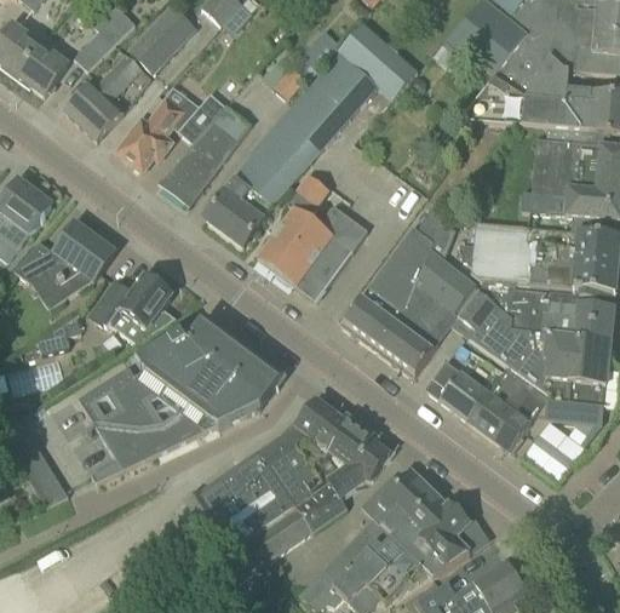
[(219,24),(241,3),(239,0),(205,0),(199,6),(219,24)]
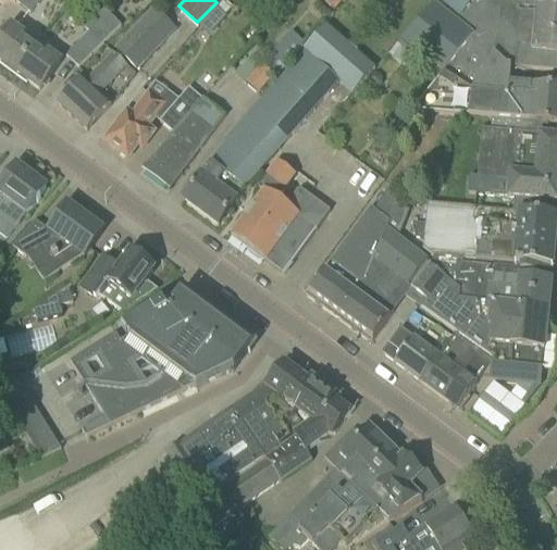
[(217,2),(207,12),(215,20),(231,3),(227,0),(219,0),(217,2)]
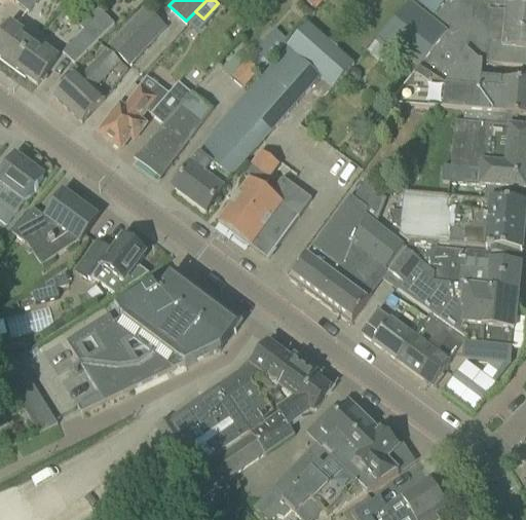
[(408,0),(377,34),(389,44),(417,66),(423,59),(426,53),(447,27),(475,54),(483,59),(525,63),(525,4),(479,0),(408,0)]
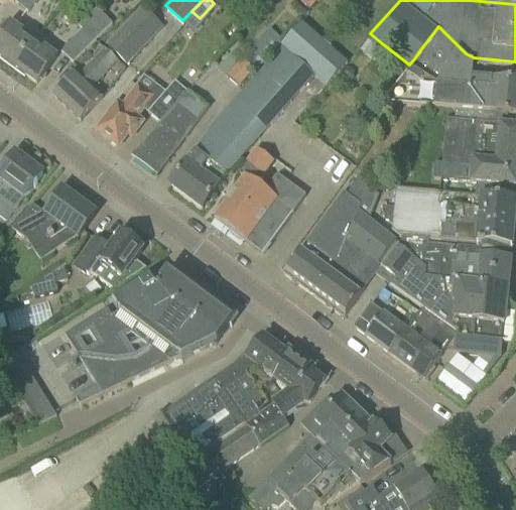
[(78,22),(82,25),(60,48),(72,58),(110,17),(96,4),(78,22)]
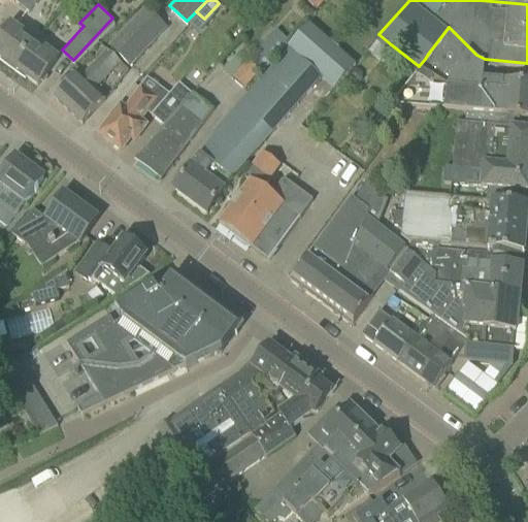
[(146,5),(125,27),(110,42),(129,60),(143,45),(156,33),(152,29),(161,20),(146,5)]
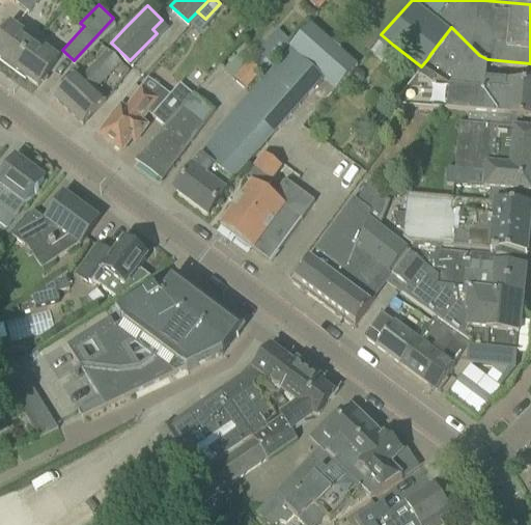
[(303,97),(324,73),(336,85),(358,61),(310,19),(289,43),(273,61),(274,62),(232,109),(266,138),(303,97)]
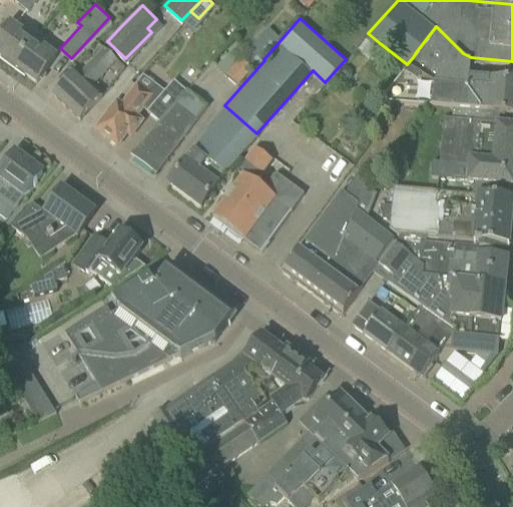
[(0,51),(14,62),(32,37),(10,21),(0,34),(0,51)]
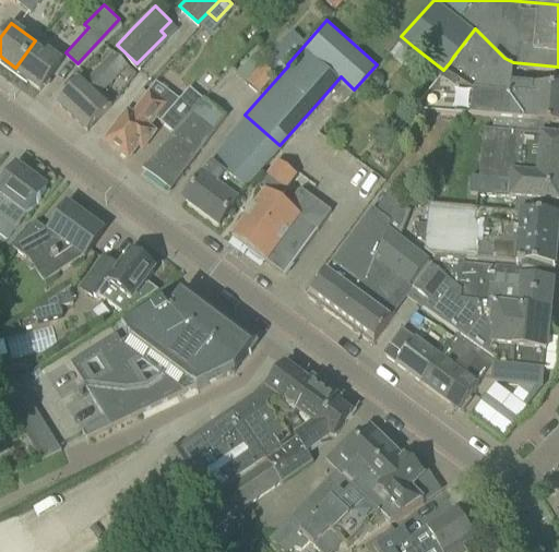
[(246,79),(258,88),(274,70),(276,72),(306,39),(292,26),(246,79)]
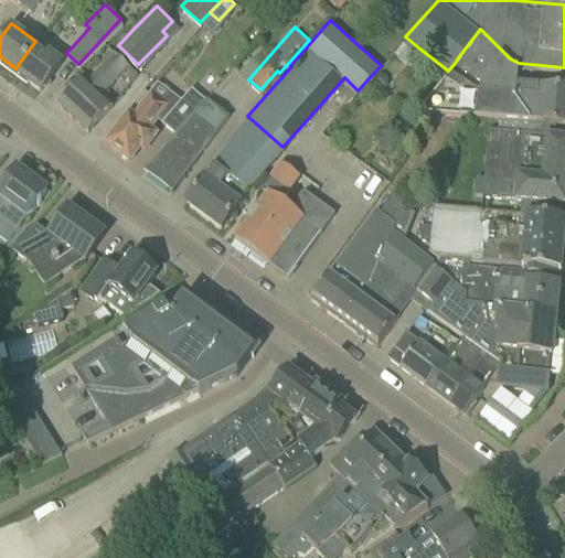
[(430,90),(418,109),(439,110),(498,116),(554,120),(564,121),(564,84),(515,79),(516,63),(519,63),(510,58),(480,29),(458,57),(455,63),(448,71),(445,74),(430,90)]
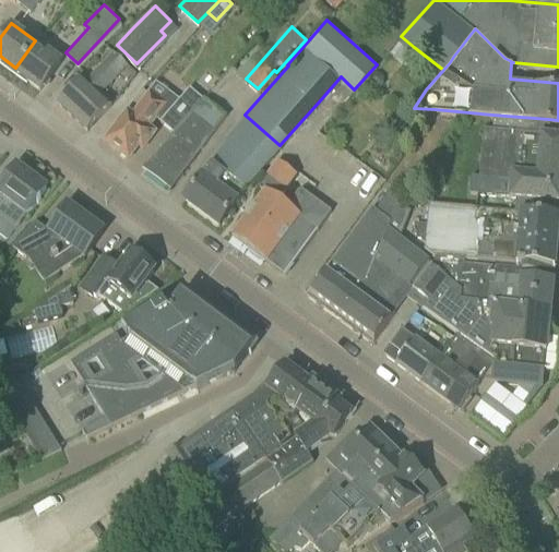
[(401,36),(389,49),(403,60),(414,47),(401,36)]
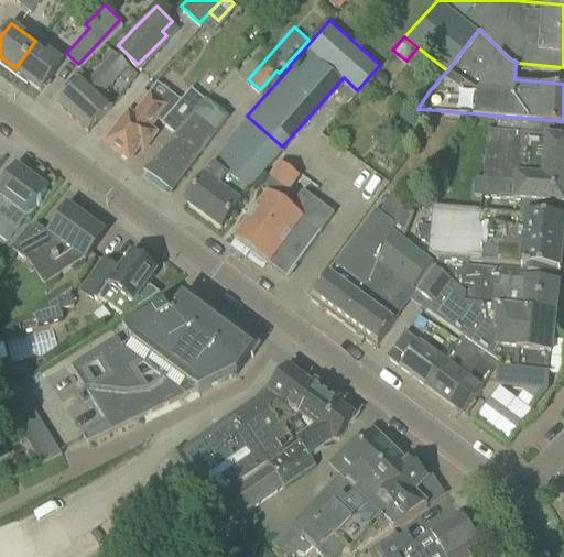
[(35,41),(15,68),(40,87),(61,59),(35,41)]
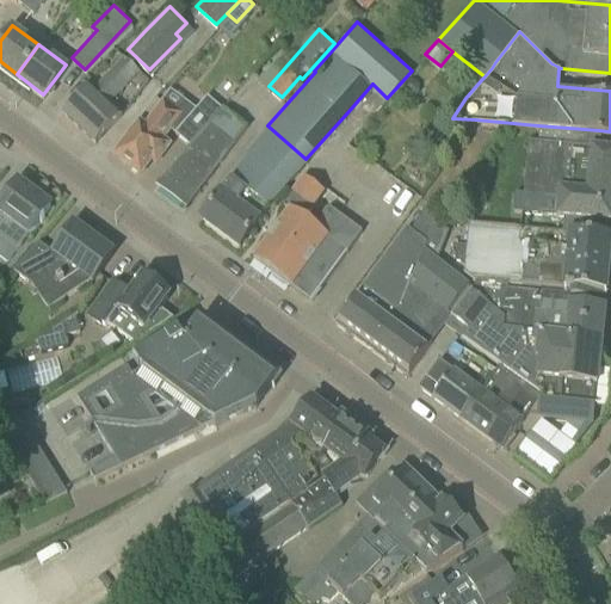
[(122,110),(109,97),(139,66),(124,53),(94,84),(90,79),(63,108),(94,139),(122,110)]
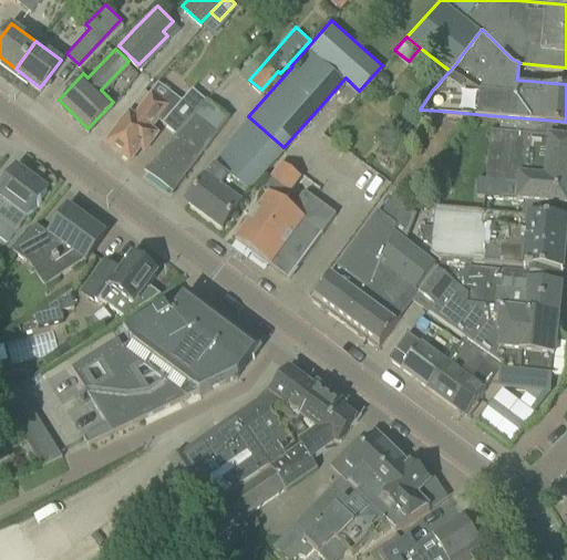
[(145,146),(156,130),(151,125),(176,91),(158,78),(133,112),(129,109),(106,138),(130,156),(141,143),(145,146)]
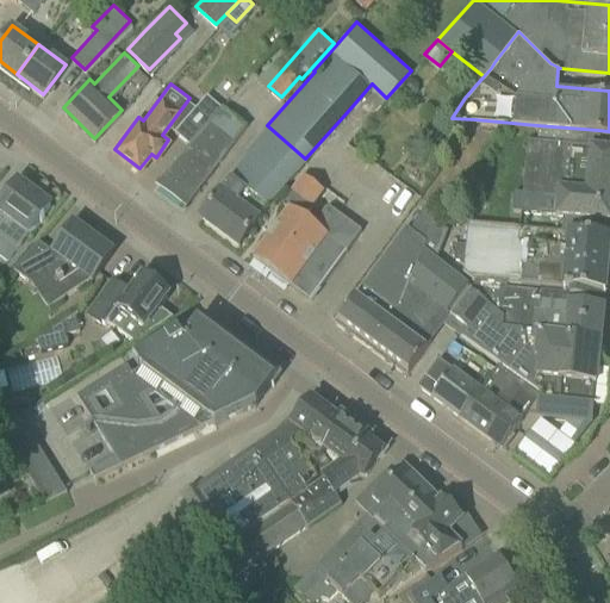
[(175,128),(190,140),(219,105),(206,92),(175,128)]
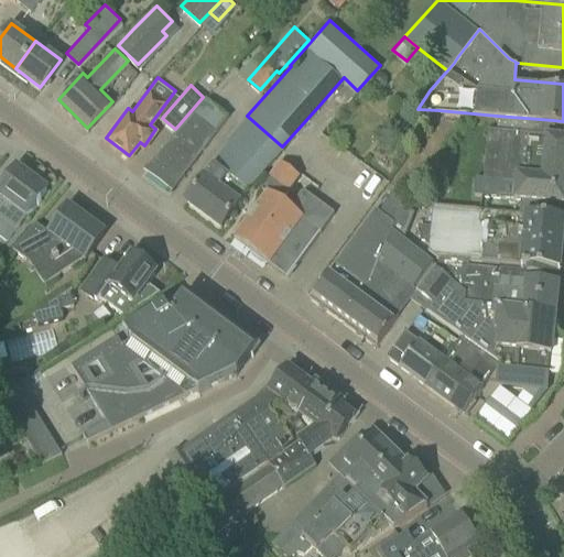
[(172,187),(185,170),(226,113),(203,97),(175,129),(143,166),(172,187)]
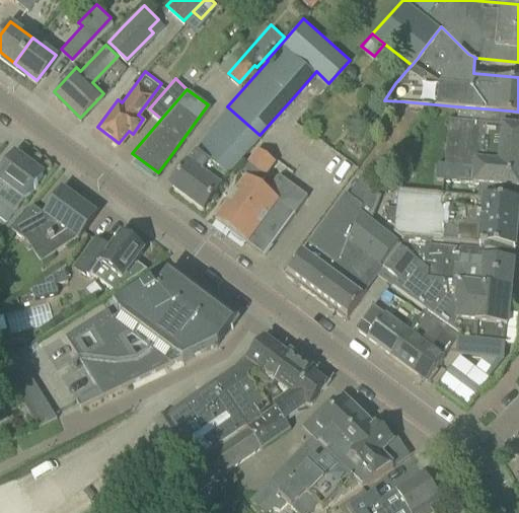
[(203,206),(215,190),(229,170),(260,135),(227,106),(210,126),(211,128),(170,181),(203,206)]
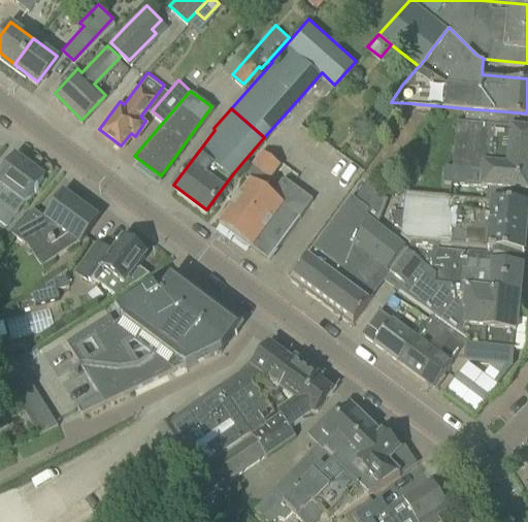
[(486,197),(518,200),(519,188),(527,189),(527,184),(527,125),(517,125),(518,112),(465,108),(464,119),(457,119),(453,163),(444,163),(443,178),(481,183),(481,184),(487,184),(486,197)]
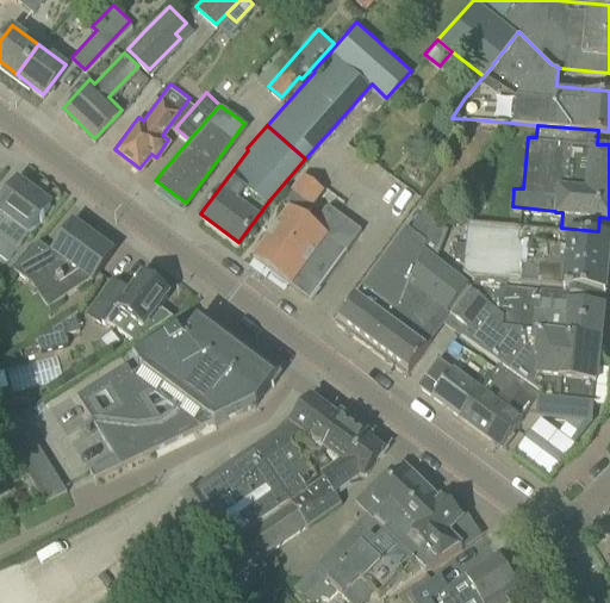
[(278,272),(315,222),(303,213),(323,187),(309,176),(302,172),(281,200),(288,205),(253,253),(278,272)]
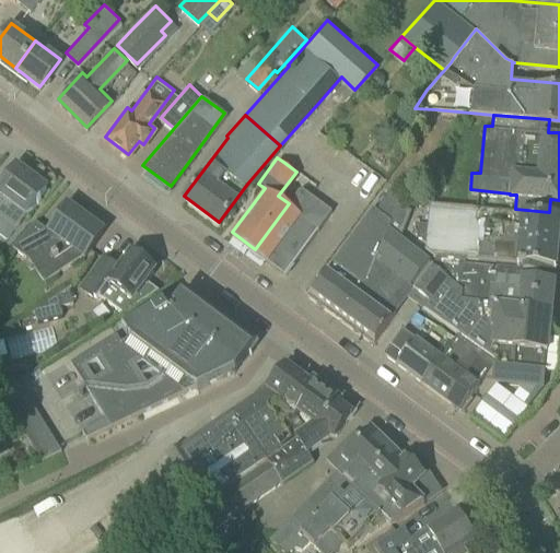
[(0,184),(0,216),(13,226),(25,210),(27,211),(33,202),(46,185),(16,162),(3,179),(0,184)]
